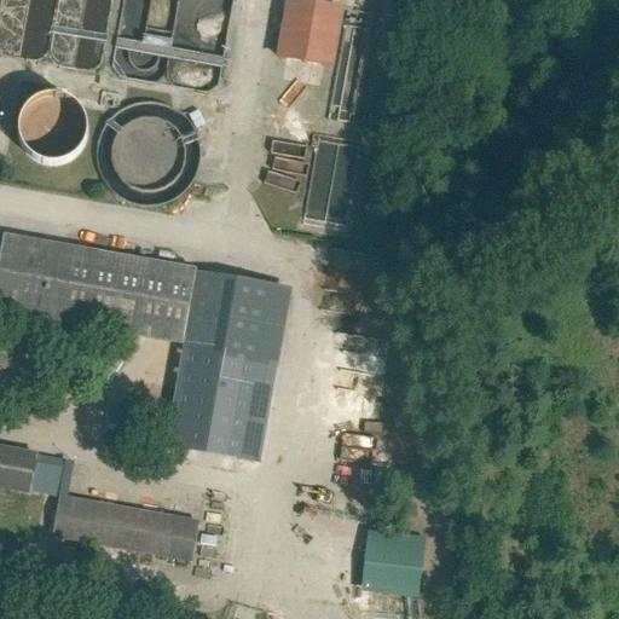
[(343,4),(322,0),(283,0),(275,55),(333,65),(343,4)]
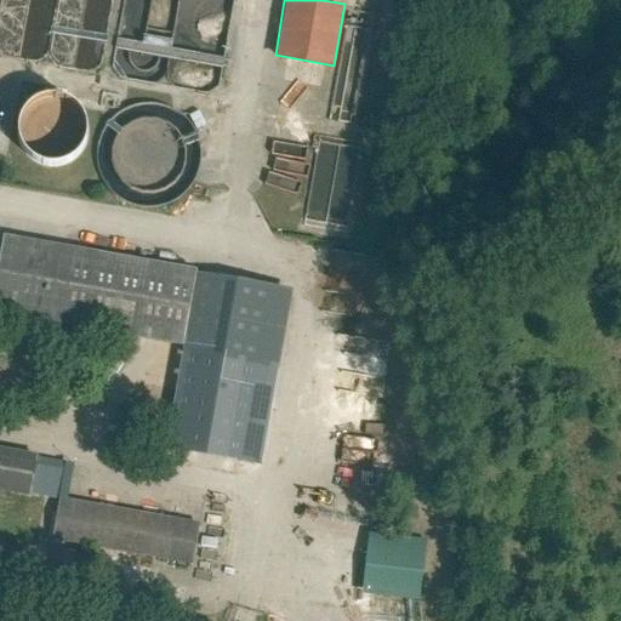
[(174,81),(215,92),(222,70),(181,58),(174,81)]
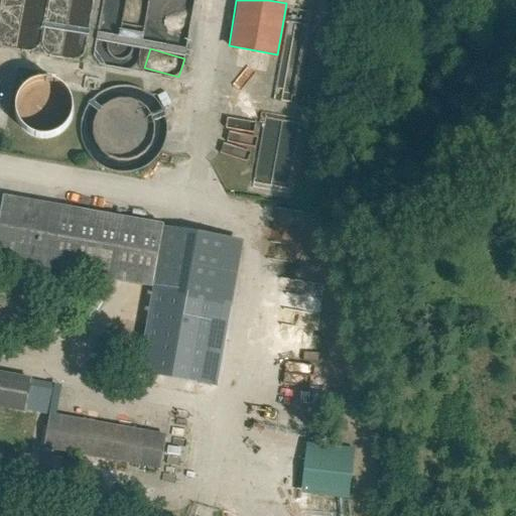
[(264,121),(259,178),(291,181),(297,124),(264,121)]
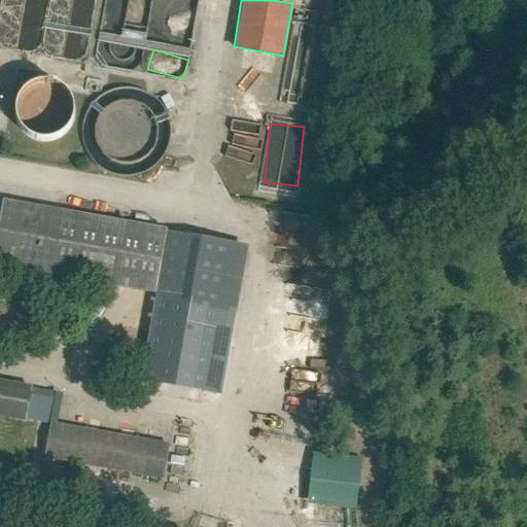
[(1,196),(0,204),(0,259),(154,286),(166,229),(166,223),(1,196)]
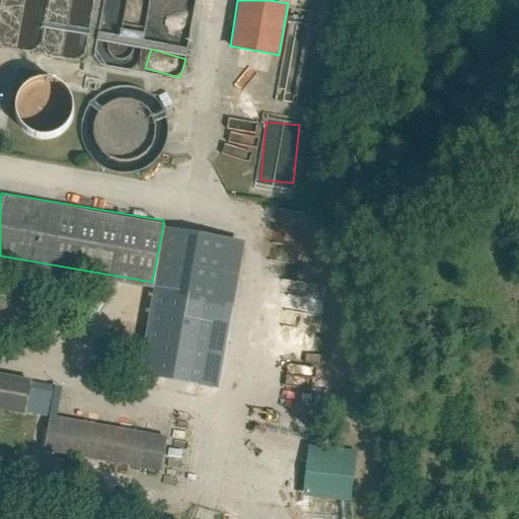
[(244,240),(163,225),(152,282),(150,293),(231,308),(244,240)]
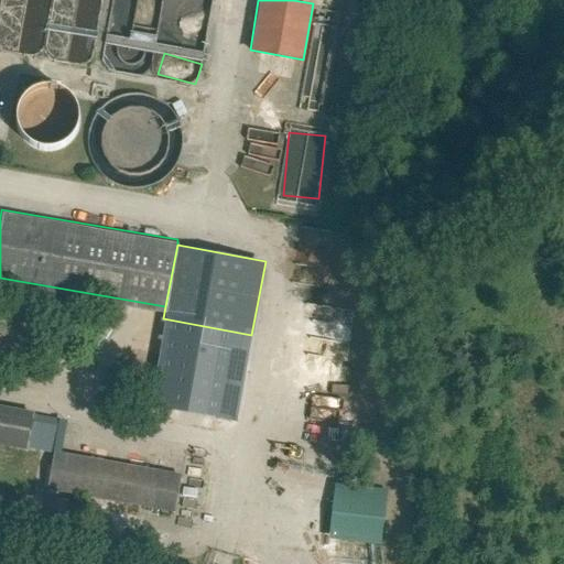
[(100,355),(110,327),(98,323),(88,350),(100,355)]
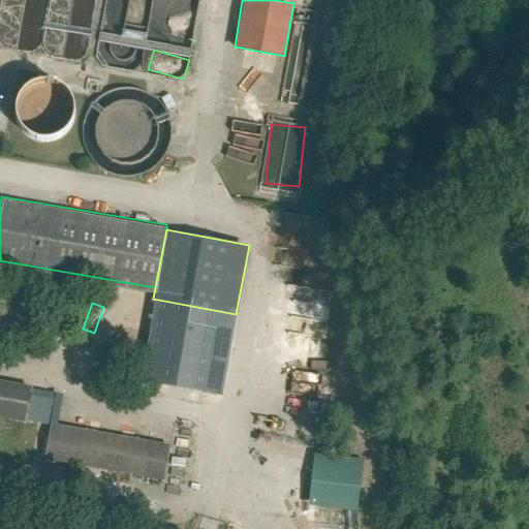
[(91,336),(104,345),(120,319),(106,311),(91,336)]
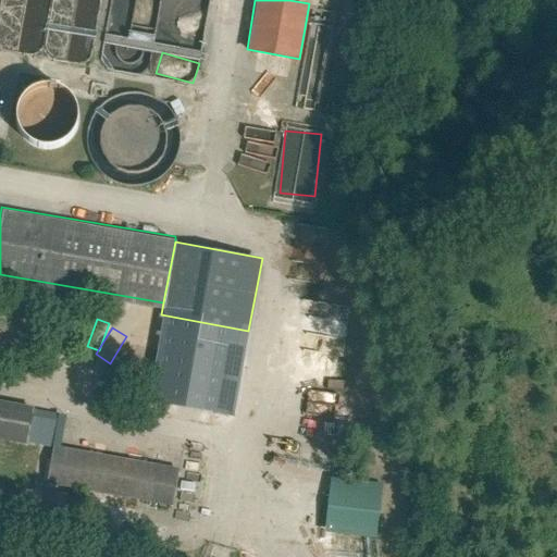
[(31,400),(0,395),(0,430),(24,434),(31,400)]
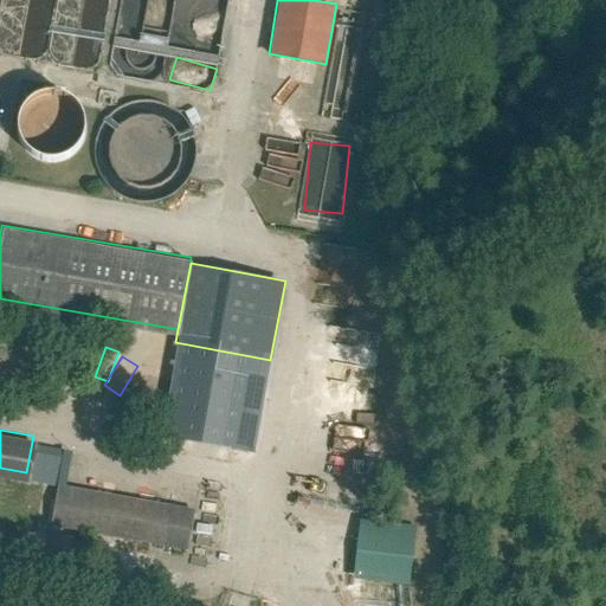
[(50,517),(184,540),(191,504),(57,481),(50,517)]
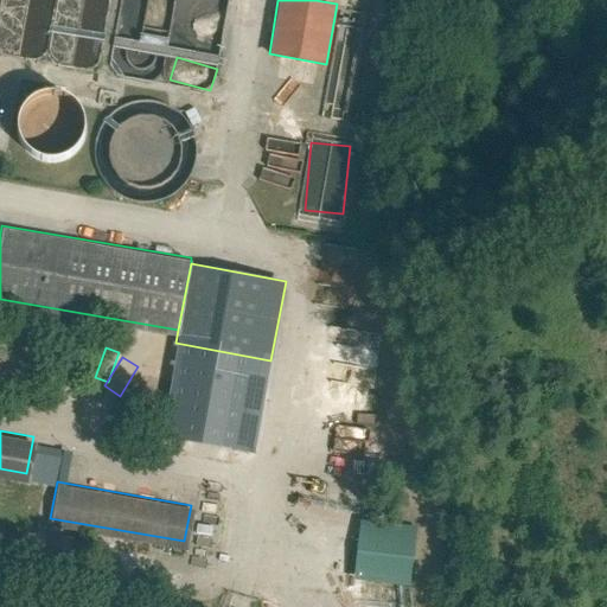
[(417,526),(360,518),(352,579),(409,587),(417,526)]
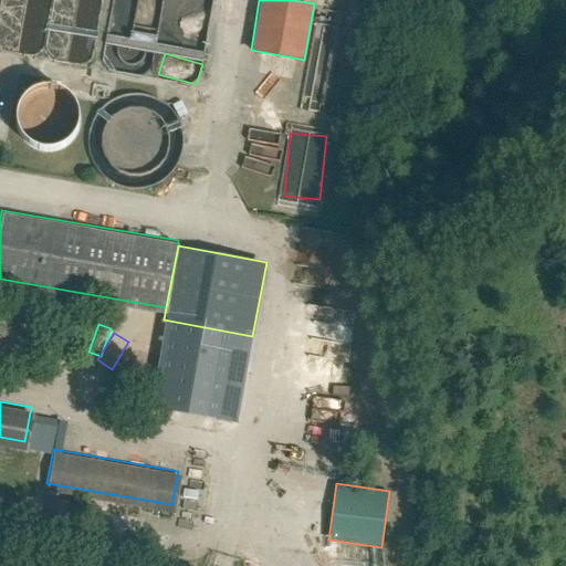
[(95,519),(93,519),(95,507),(46,499),(39,536),(75,543),(73,553),(88,556),(95,519)]
